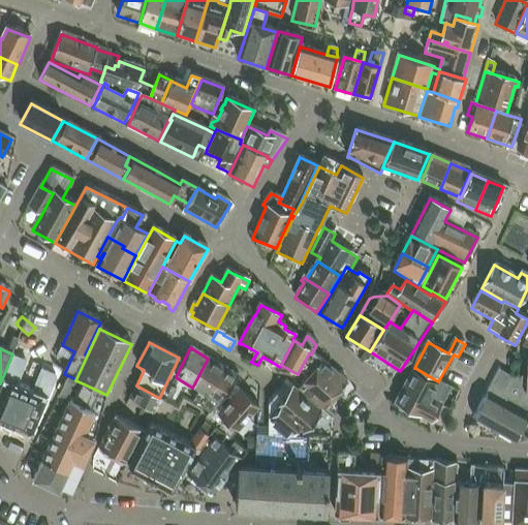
[(324,410),(347,383),(313,353),(302,373),(308,377),(299,389),(324,410)]
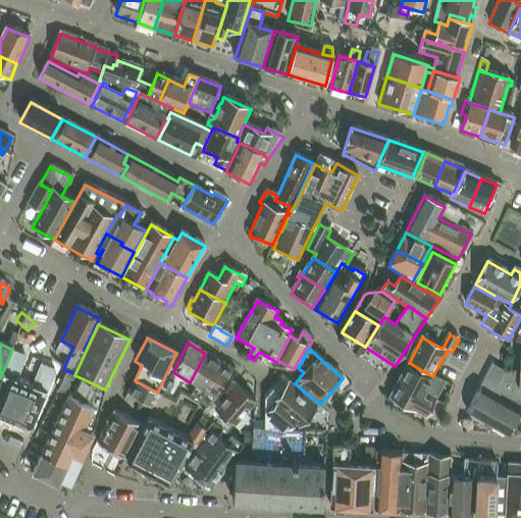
[(25,358),(11,352),(0,378),(0,417),(33,430),(55,375),(55,371),(42,366),(33,387),(16,381),(25,358)]
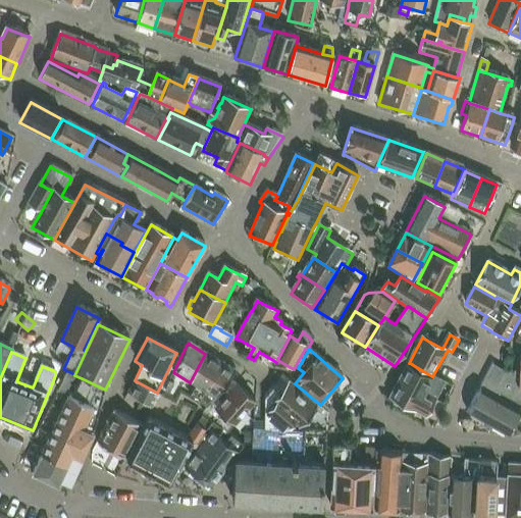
[(205,354),(190,382),(197,386),(190,399),(198,404),(205,392),(204,392),(221,364),(205,354)]
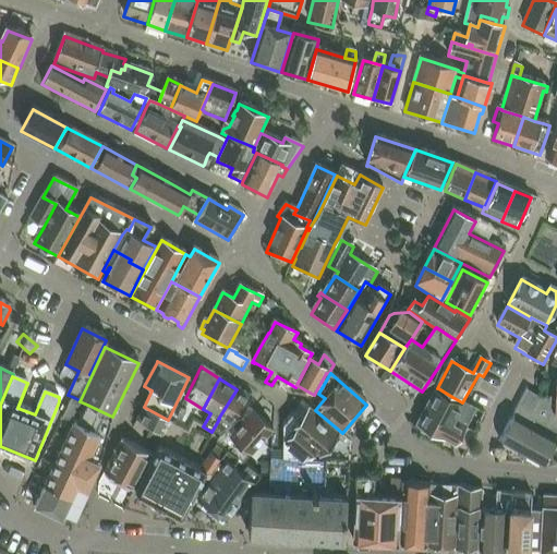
[(540,398),(529,420),(556,434),(556,384),(555,400),(540,398)]
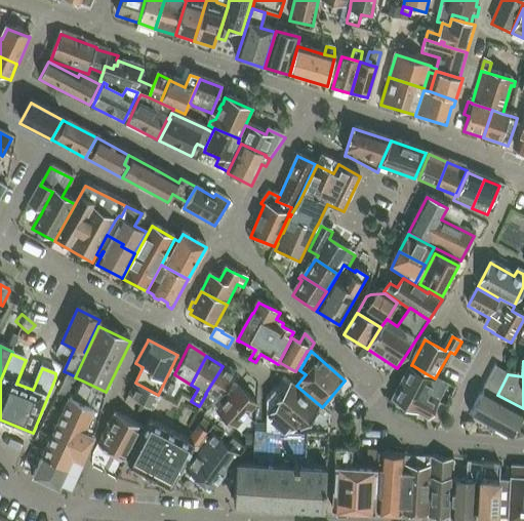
[(206,394),(199,406),(209,412),(212,407),(216,411),(236,389),(230,383),(236,374),(223,366),(205,394),(206,394)]
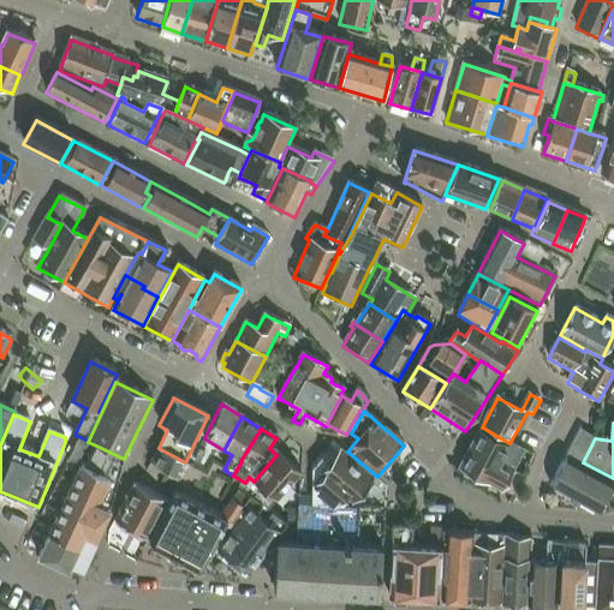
[(511,443),(510,443),(499,437),(498,441),(480,431),(458,470),(488,485),(502,492),(513,472),(514,471),(500,464),(511,443)]
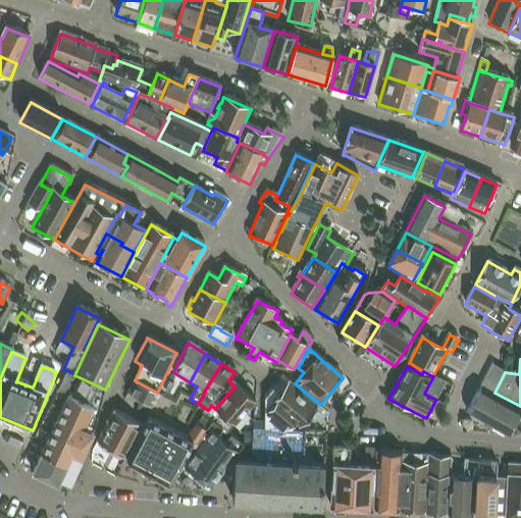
[(495,393),(505,372),(492,366),(482,387),(493,395),(495,393)]
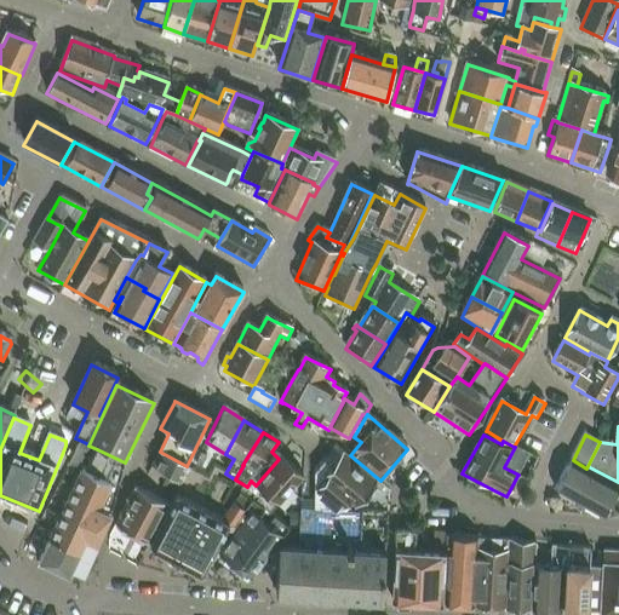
[(532,470),(538,449),(525,446),(519,465),(532,470)]
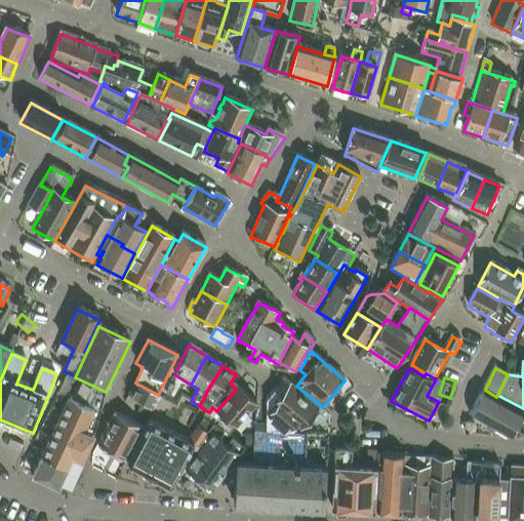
[(57,489),(58,486),(69,490),(79,469),(93,437),(98,417),(106,392),(82,381),(73,401),(70,400),(33,477),(57,489)]
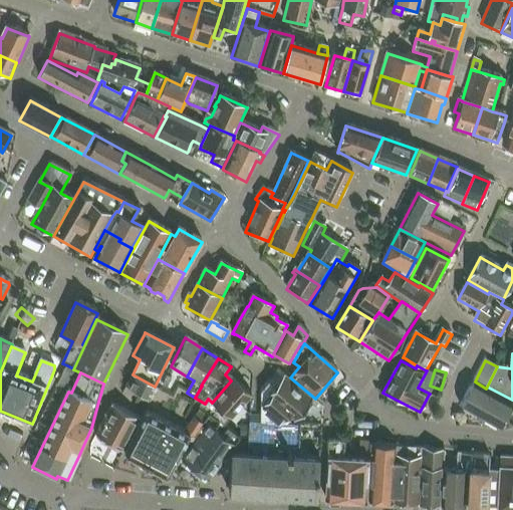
[(133,374),(125,389),(140,396),(148,400),(155,387),(133,374)]
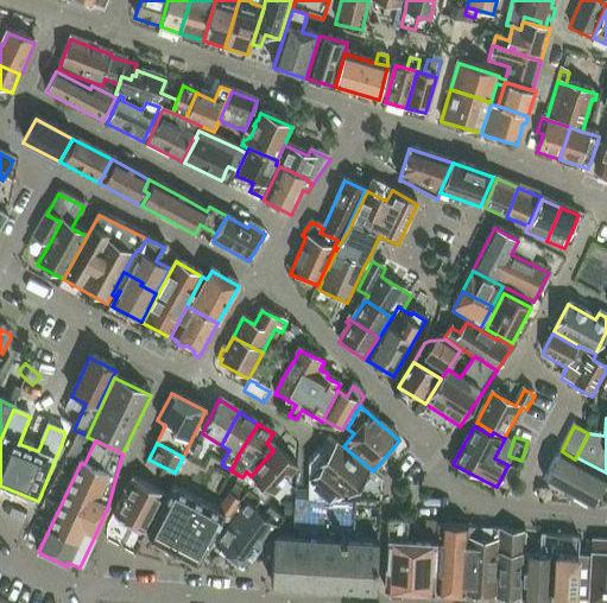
[(335,488),(341,493),(349,500),(371,475),(337,446),(326,459),(318,454),(309,464),(309,478),(323,490),(327,487),(332,492),(335,488)]
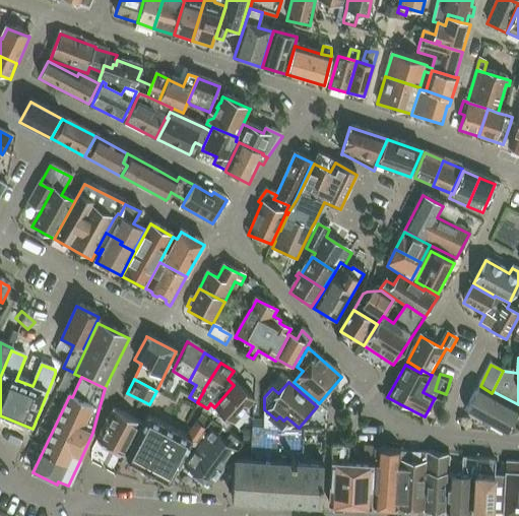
[(207,408),(202,413),(211,420),(221,428),(225,431),(231,424),(232,425),(251,399),(234,385),(214,407),(210,403),(207,408)]
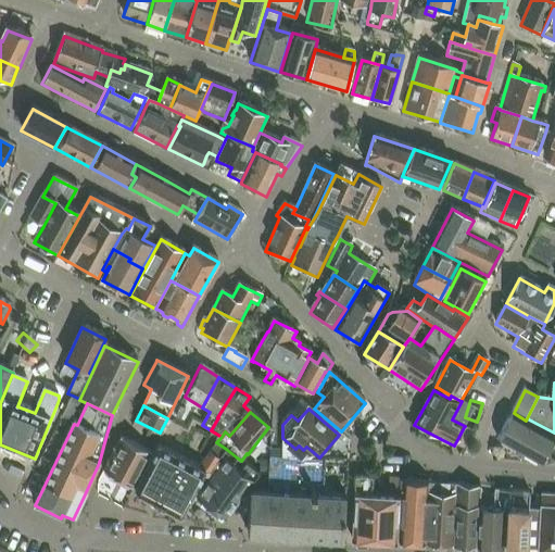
[(513,414),(497,442),(540,466),(554,440),(554,433),(527,418),(526,421),(514,413),(513,414)]
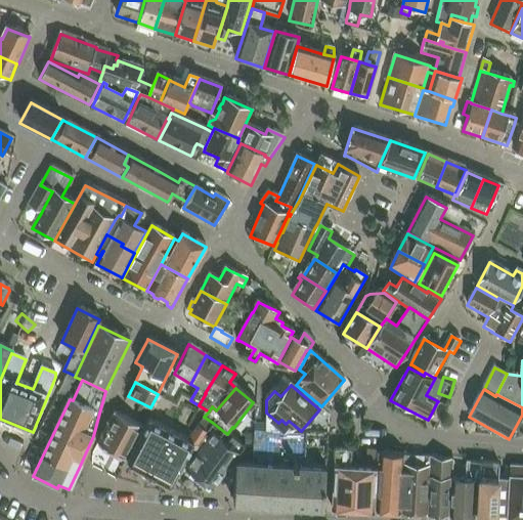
[(161,390),(154,404),(163,409),(171,395),(161,390)]
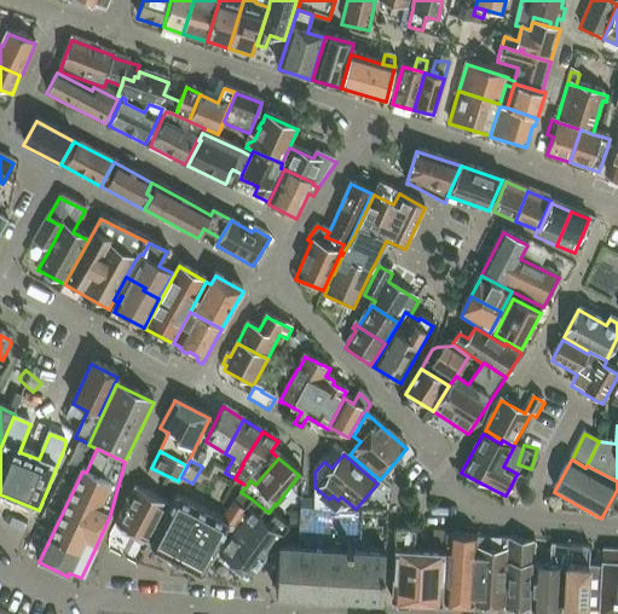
[(517,475),(506,496),(515,500),(526,481),(517,476),(517,475)]
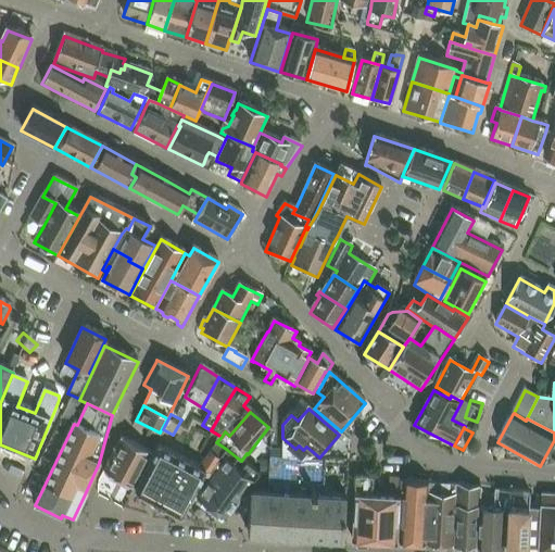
[(151,428),(147,438),(159,444),(160,433),(151,428)]
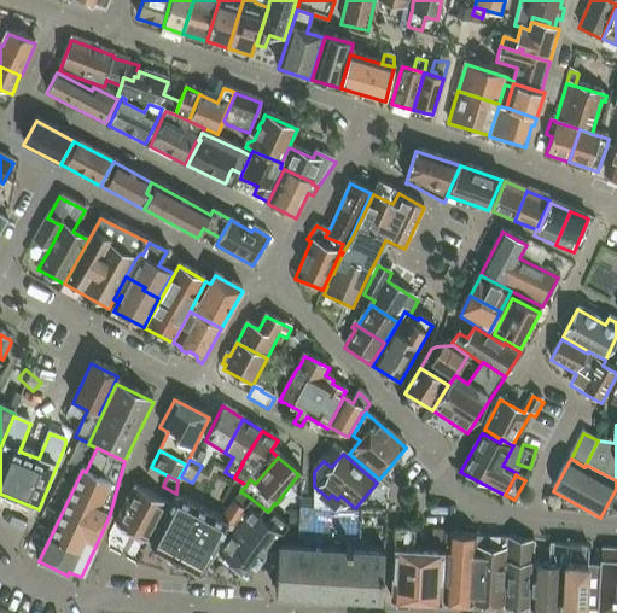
[(329,498),(314,486),(315,511),(337,512),(347,501),(341,496),(337,500),(332,495),(329,498)]
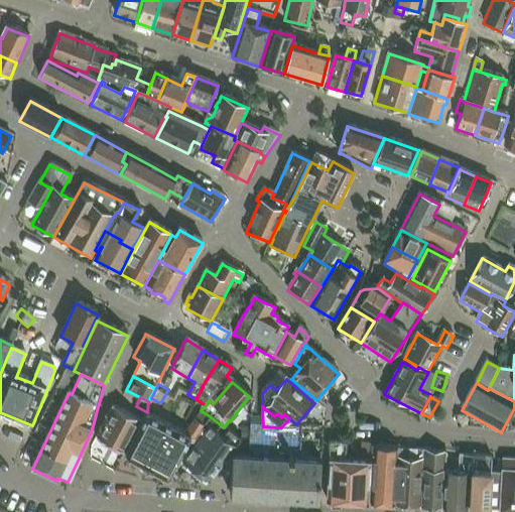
[(98,440),(122,454),(140,421),(114,408),(98,440)]
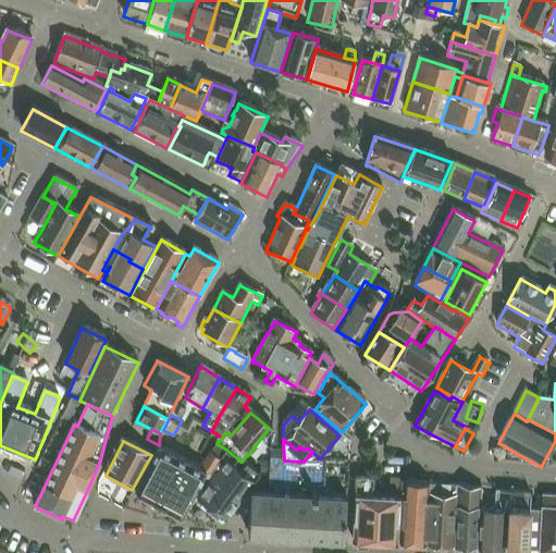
[(221,463),(219,461),(210,454),(200,469),(158,447),(134,491),(183,517),(199,486),(206,472),(212,476),(221,463)]
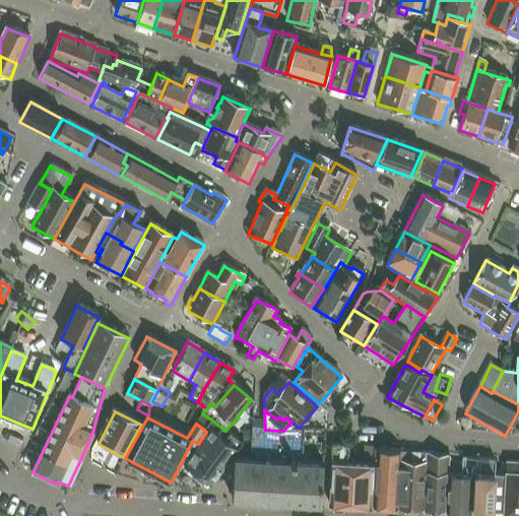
[(192,441),(226,466),(242,444),(230,434),(224,441),(216,435),(221,428),(211,421),(204,430),(206,432),(198,444),(192,441)]
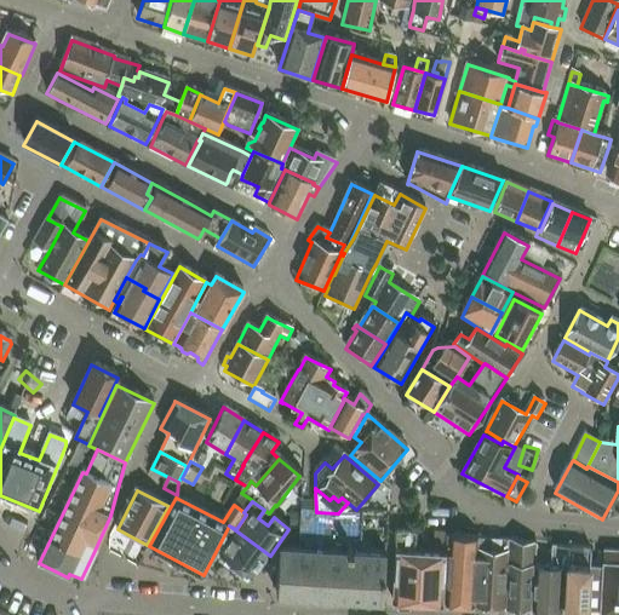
[(338,513),(316,512),(301,511),(298,550),(279,547),(276,597),(355,603),(359,553),(361,516),(338,513)]
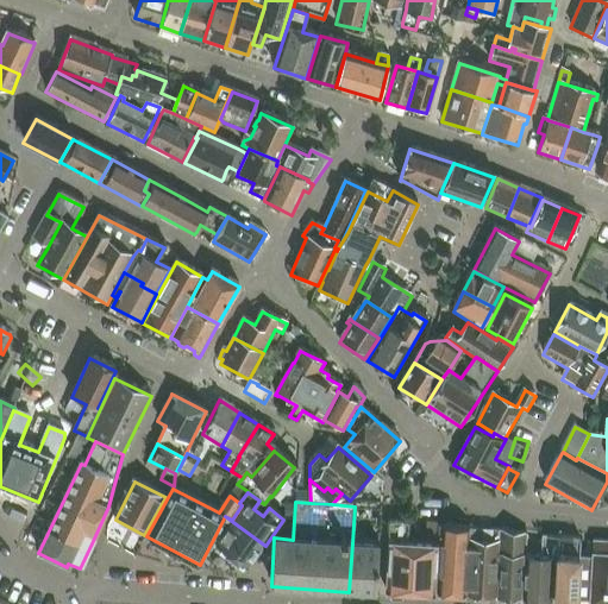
[(225,516),(218,530),(225,535),(215,548),(246,571),(265,546),(225,516)]
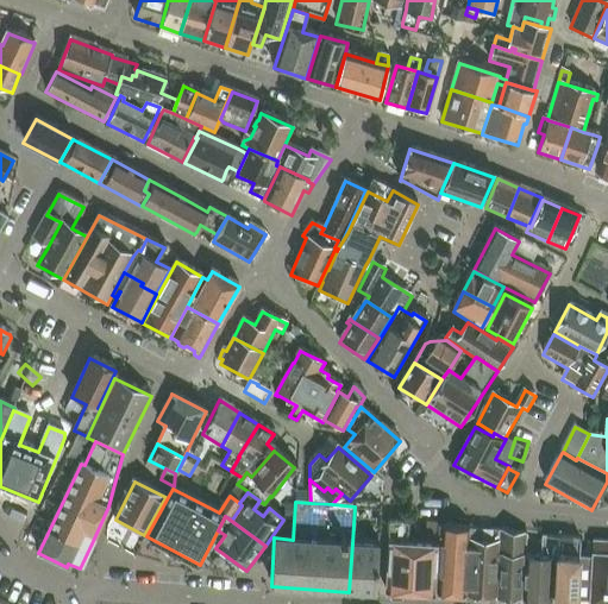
[(438,543),(437,543),(406,542),(407,522),(389,522),(384,593),(434,597),(437,554),(438,543)]
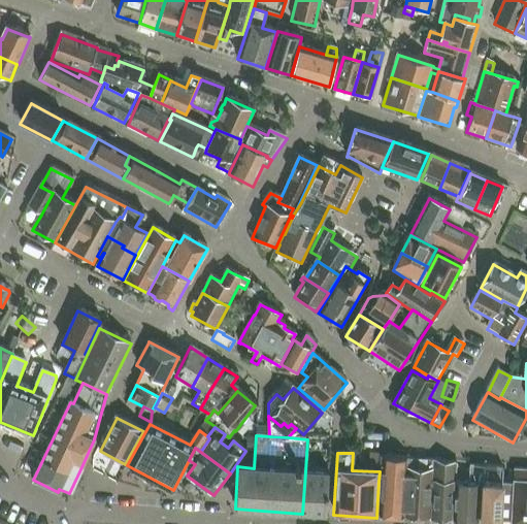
[(368,465),(379,466),(380,455),(369,454),(368,465)]
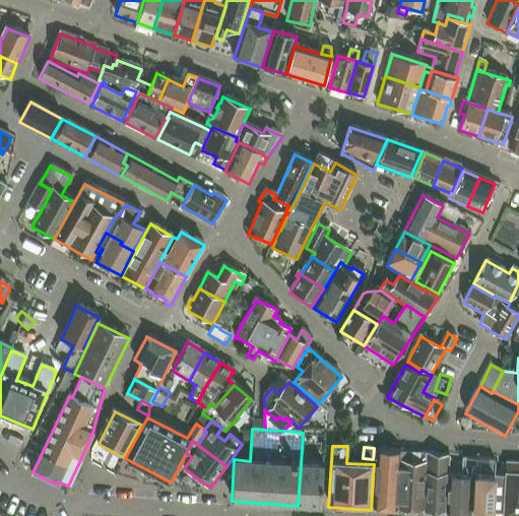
[(374,464),(373,473),(375,473),(373,510),(396,511),(396,504),(398,504),(399,488),(397,488),(399,453),(374,451),(373,464),(374,464)]
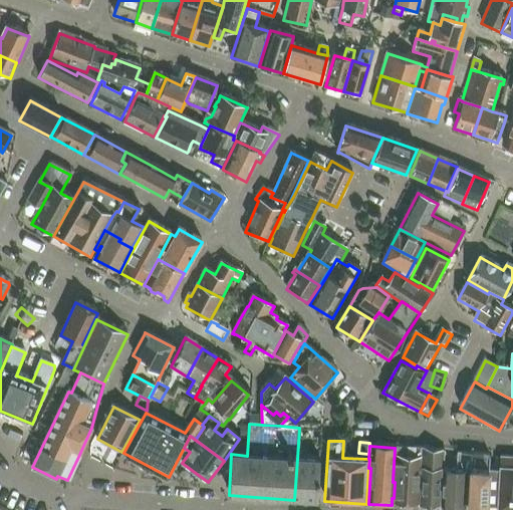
[(407,448),(395,448),(393,482),(395,482),(394,498),(394,505),(417,506),(420,458),(414,458),(407,457),(407,448)]
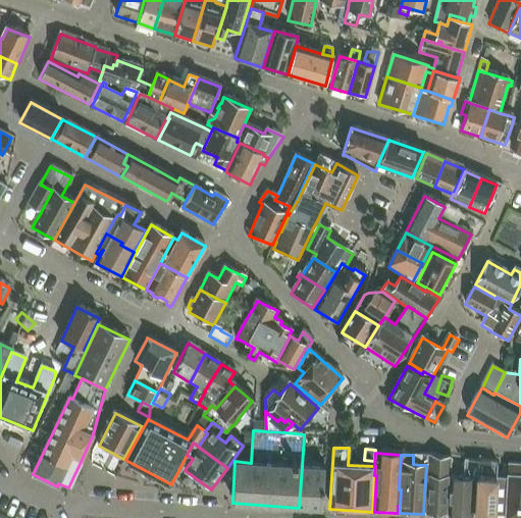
[(427,457),(426,465),(423,514),(426,514),(445,515),(447,515),(449,478),(450,459),(429,456),(429,457),(427,457)]
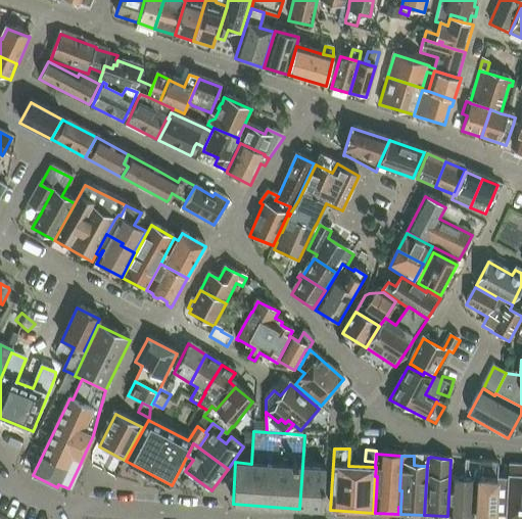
[(464,479),(449,479),(447,516),(473,518),(474,485),(477,485),(479,463),(465,462),(464,479)]
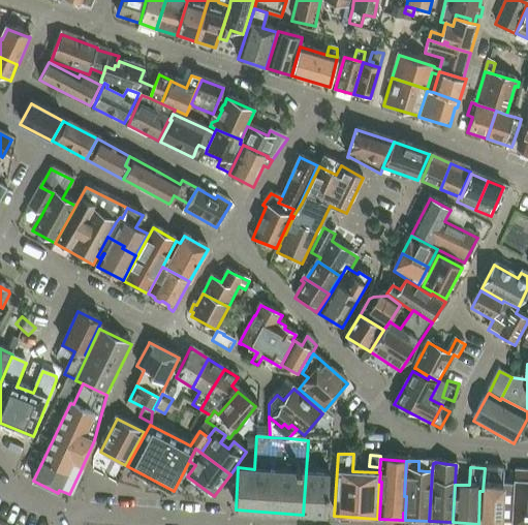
[(485,468),(483,491),(480,524),(499,524),(499,522),(511,523),(514,485),(502,484),(503,470),(485,468)]
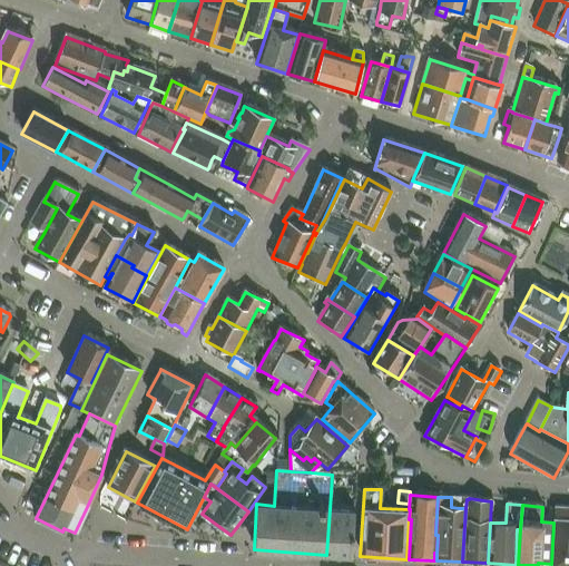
[(330,509),(326,555),(351,556),(354,510),(330,509)]
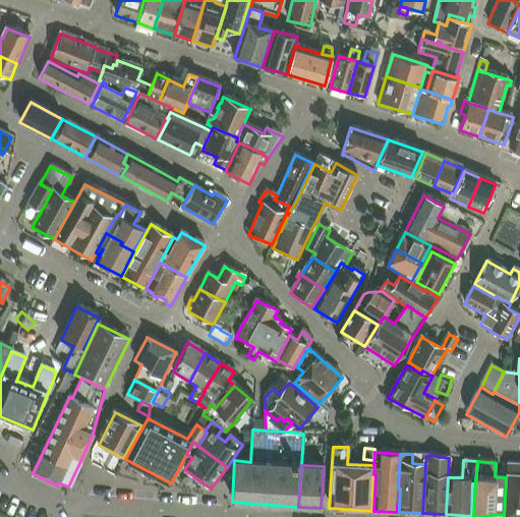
[(506,477),(504,515),(504,516),(519,516),(519,466),(507,465),(506,475),(506,477)]
